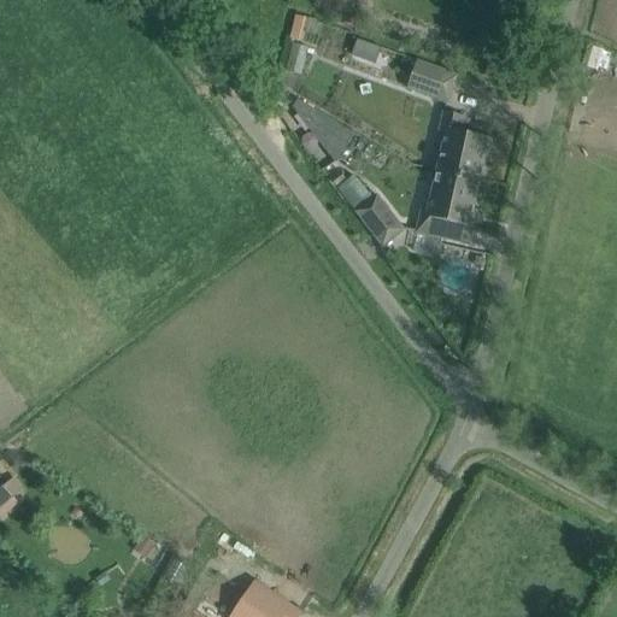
[(376,65),(382,48),(358,39),(351,56),(376,65)]
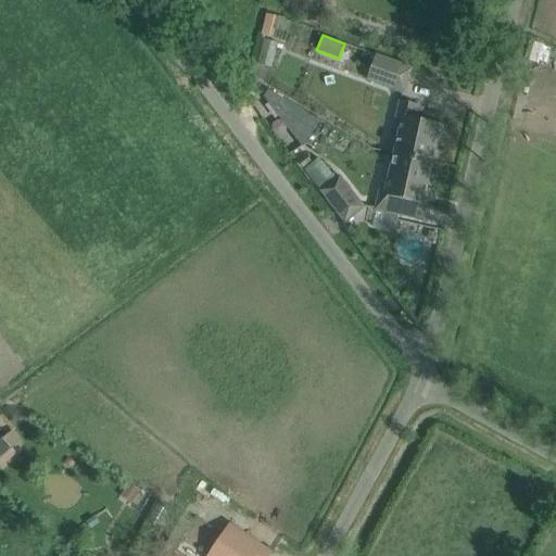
[(404,95),(414,70),(375,55),(366,79),(404,95)]
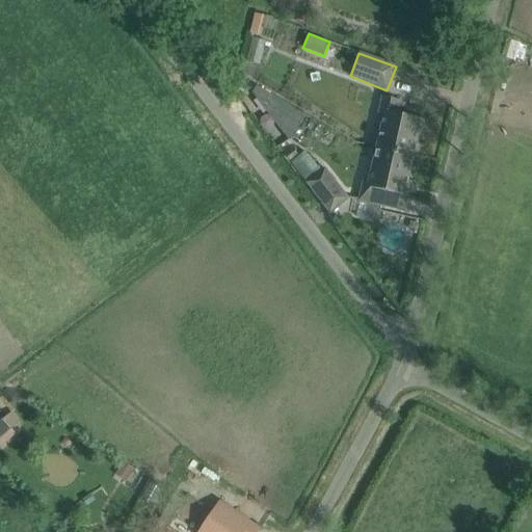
[(304,117),(258,86),(254,92),(290,140),(304,117)]
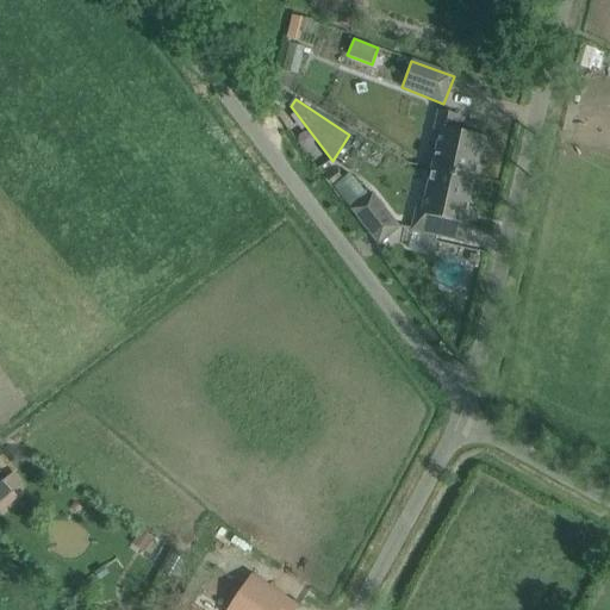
[(433,168),(475,178),(480,156),(486,157),(489,145),(480,143),(481,137),(456,131),(460,116),(440,111),(434,135),(440,136),(433,168)]
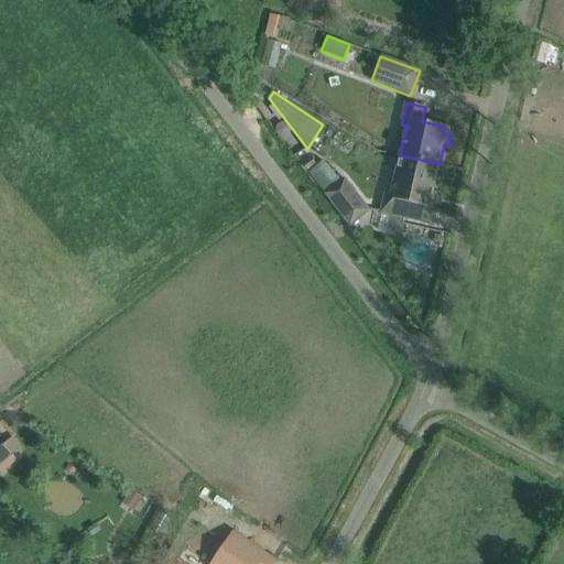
[(381,213),(377,229),(399,235),(402,217),(432,224),(436,206),(431,204),(440,164),(400,155),(399,164),(391,195),(386,194),(381,213)]
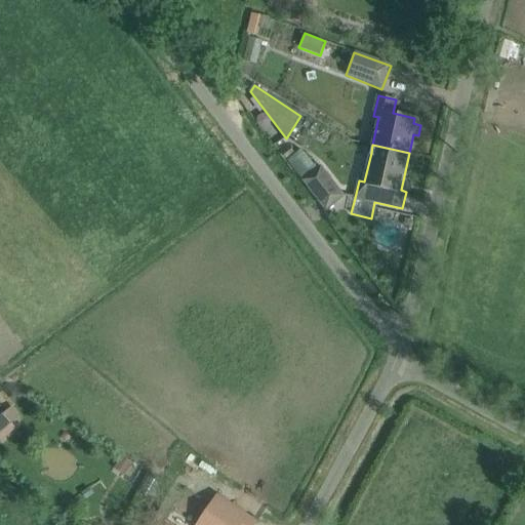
[(289,147),(282,152),(287,158),(294,153),(289,147)]
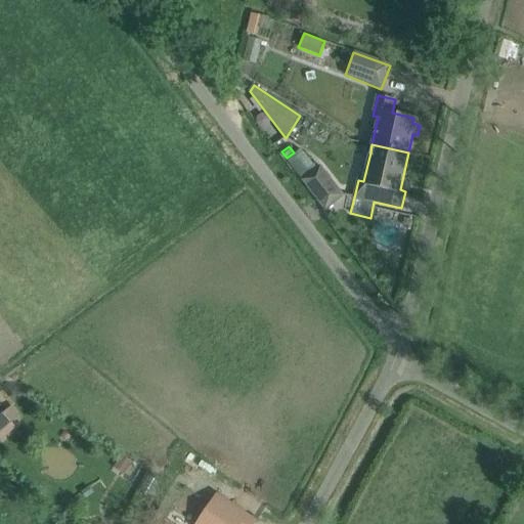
[(302,150),(289,161),(303,180),(316,169),(302,150)]
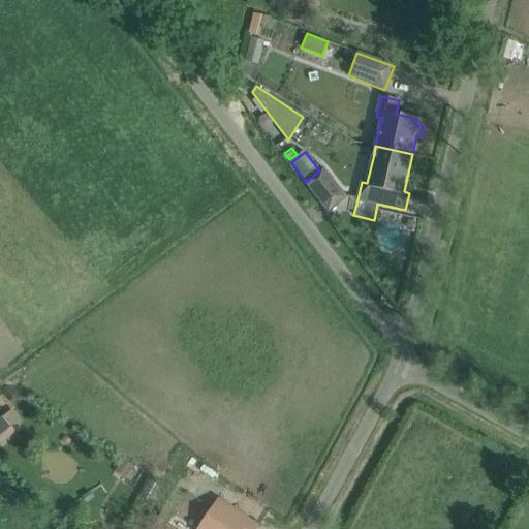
[(306,182),(329,211),(346,197),(323,167),(319,170),(306,182)]
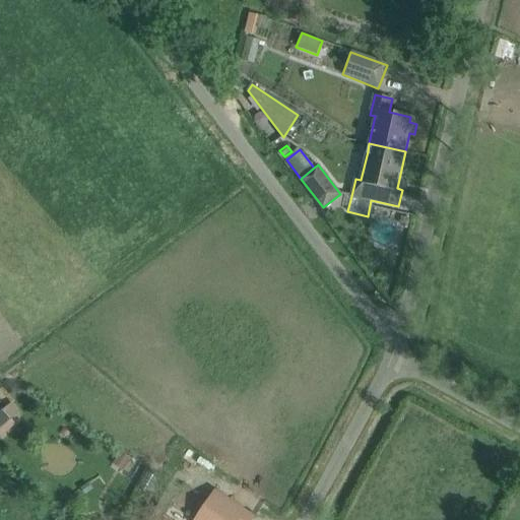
[(3,409),(0,412),(0,429),(10,419),(11,418),(3,409)]
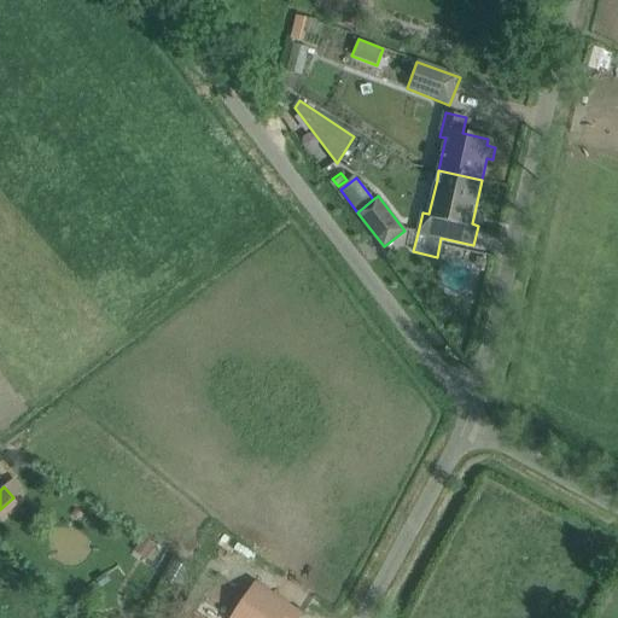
[(143,540),(135,551),(146,558),(153,547),(143,540)]
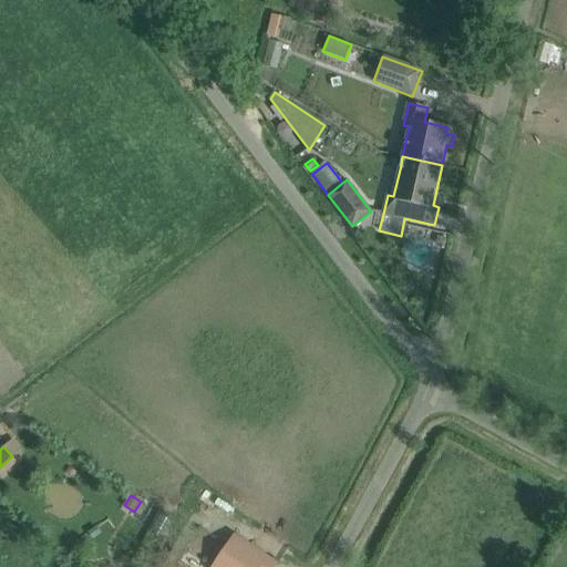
[(275,566),(277,563),(235,535),(213,566),(275,566)]
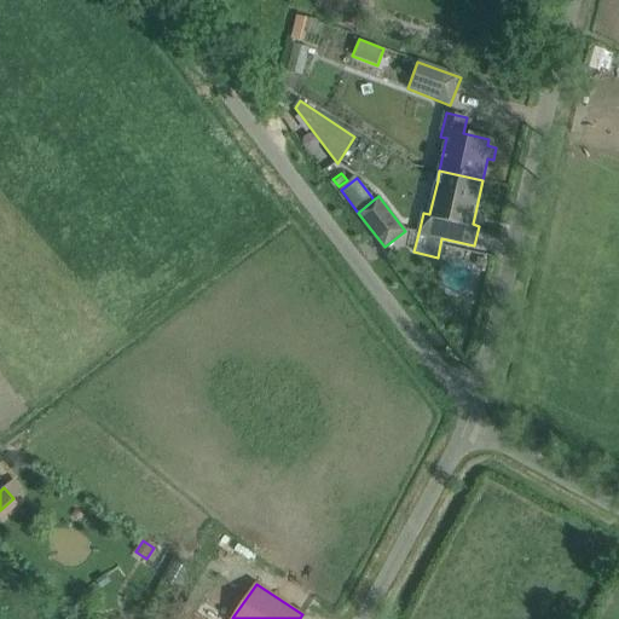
[(179,602),(171,617),(174,618),(187,618),(194,609),(179,602)]
